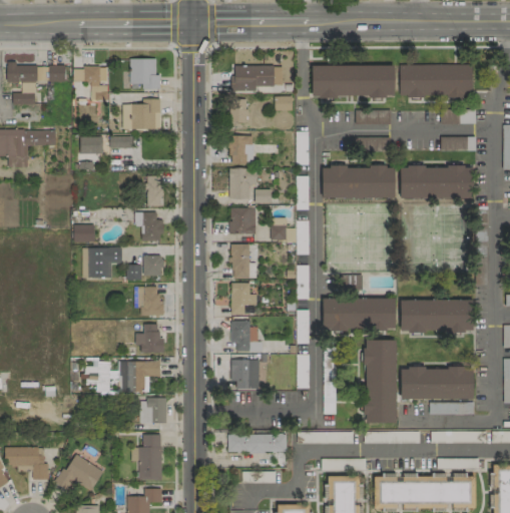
[(160,89),(160,75),(156,75),(156,58),(130,59),(131,89),(141,89),(160,89)]
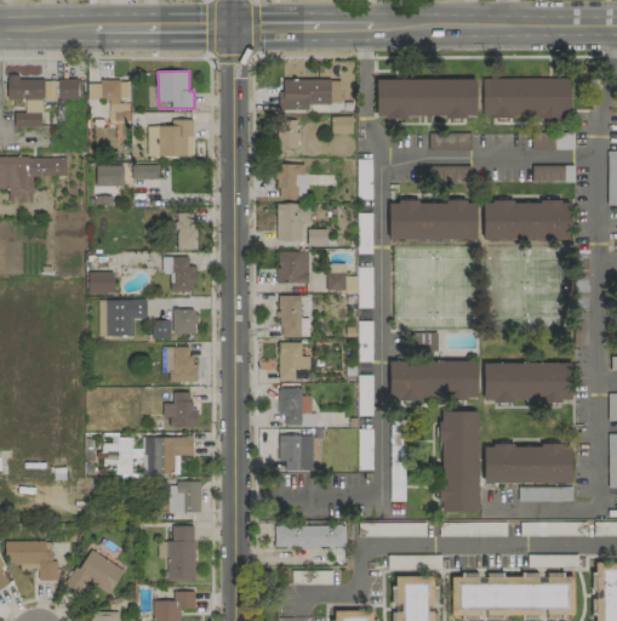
[(79,98),(79,80),(21,79),(21,75),(10,74),(10,100),(26,100),(26,113),(17,112),(17,126),(43,126),(44,98),(79,98)]
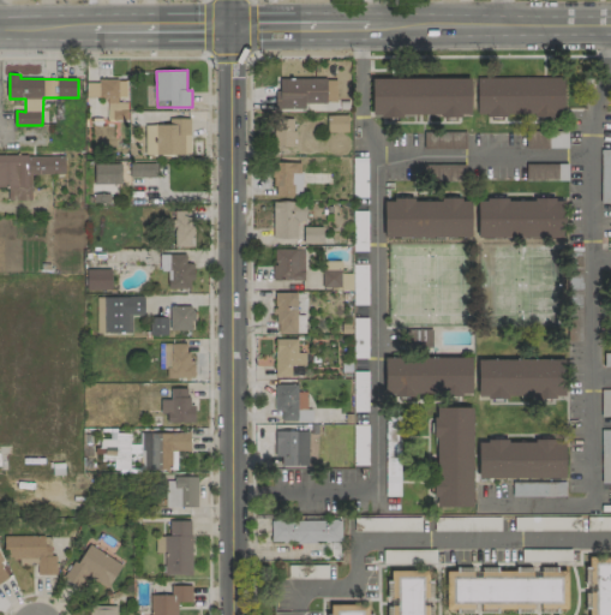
[(277,109),(307,108),(307,103),(340,103),(339,78),(282,79),(282,90),(277,90),(277,109)]
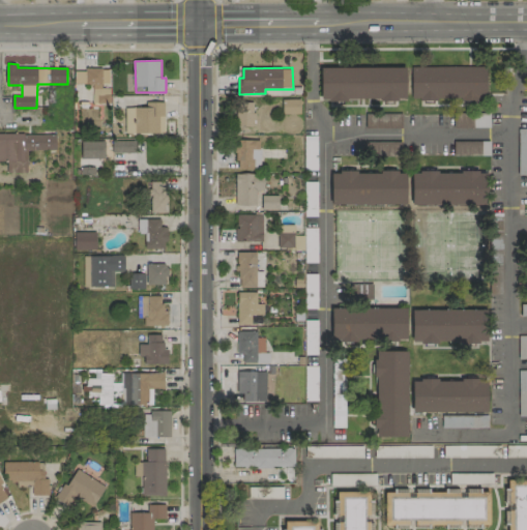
[(407,67),(407,98),(399,98),(399,100),(383,100),(382,98),(348,98),(348,100),(331,100),(331,98),(323,98),(323,68),(407,67)]
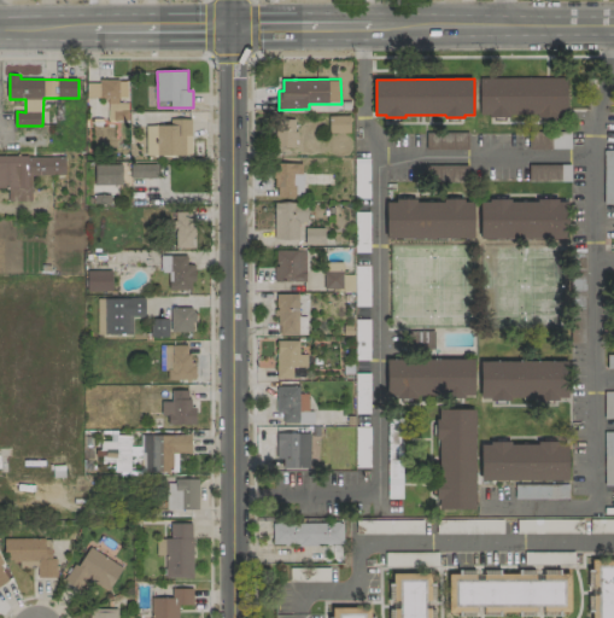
[(481,79),(481,114),(492,114),(492,117),(510,117),(510,115),(567,115),(568,79),(481,79)]
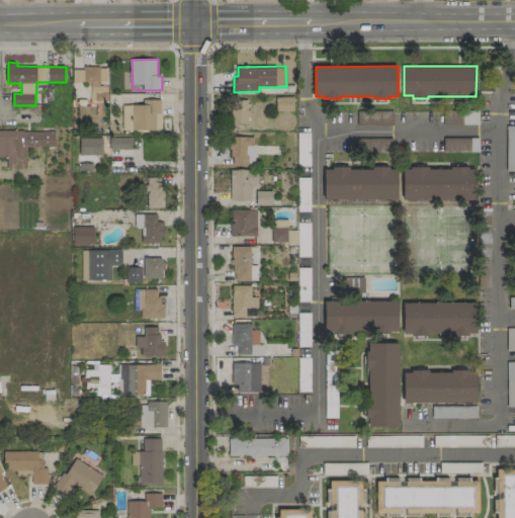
[(75,82),(93,82),(92,100),(109,101),(109,86),(101,86),(101,68),(75,68),(75,82)]
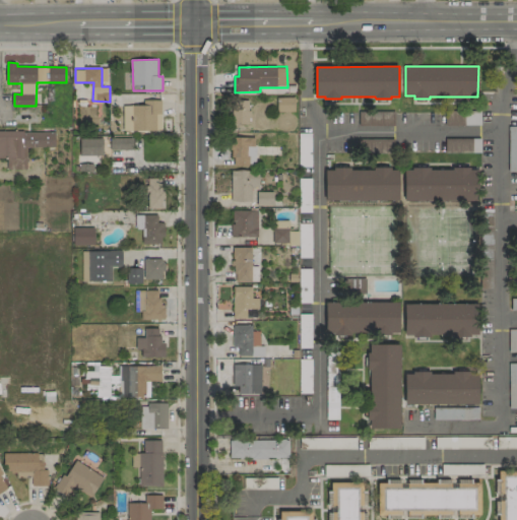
[(297,98),(279,98),(279,112),(296,112),(297,98)]
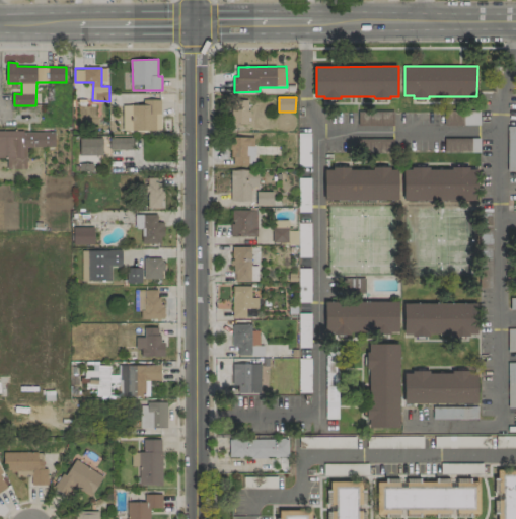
[(163,130),(162,99),(146,100),(146,105),(124,105),(125,131),(163,130)]
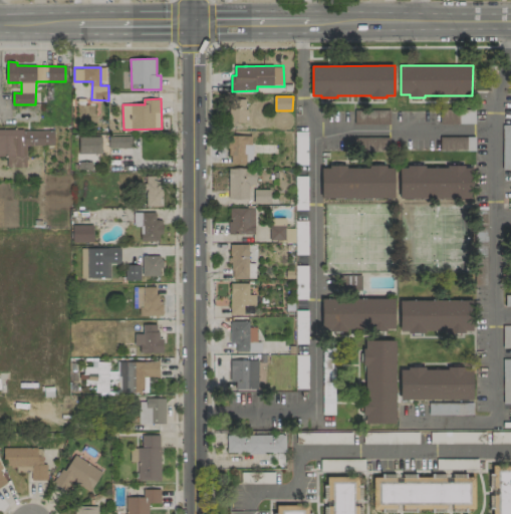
[(249,122),(248,98),(230,99),(231,123),(249,122)]
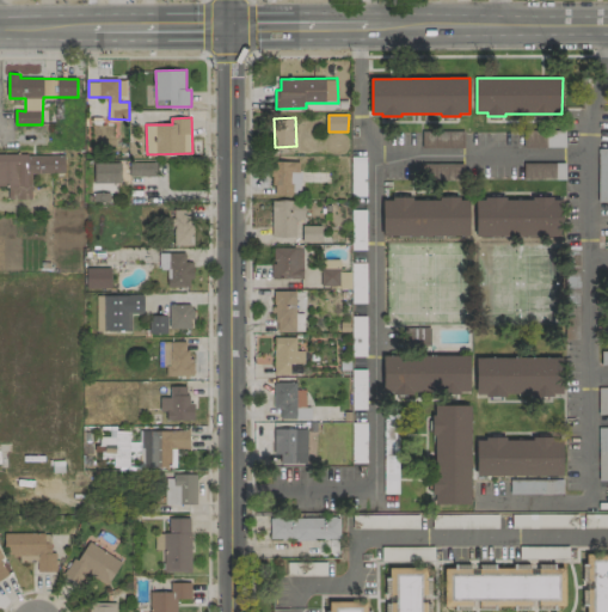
[(34,199),(34,173),(67,173),(67,154),(0,155),(0,185),(10,185),(11,200),(34,199)]
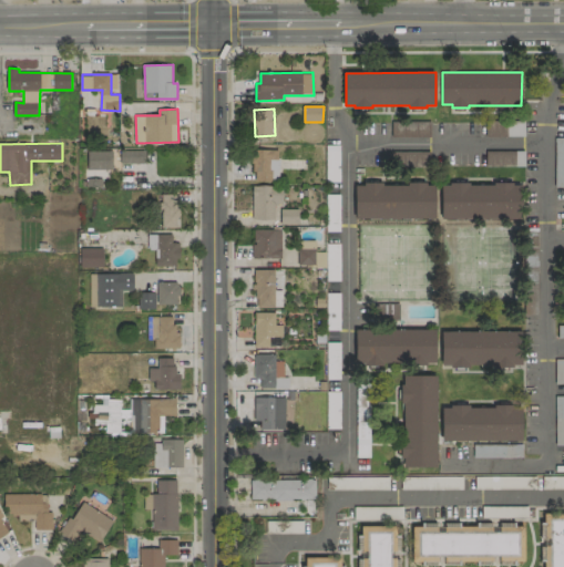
[(255,181),(280,181),(282,150),(255,150),(255,181)]
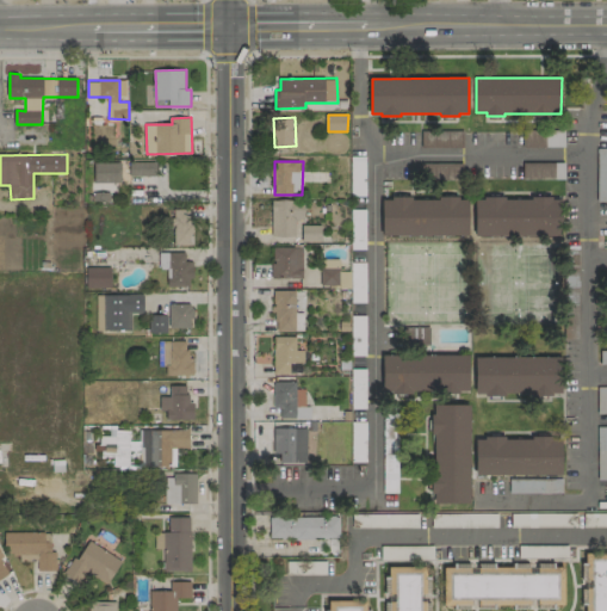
[(123,162),(95,162),(95,193),(105,192),(105,183),(123,183),(123,162)]
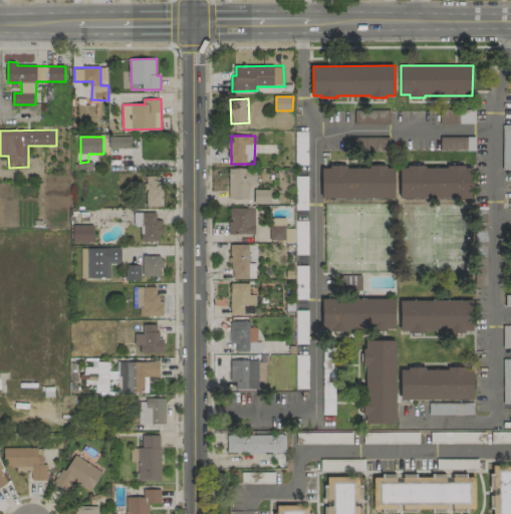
[(134,148),(134,137),(110,137),(111,149),(134,148)]
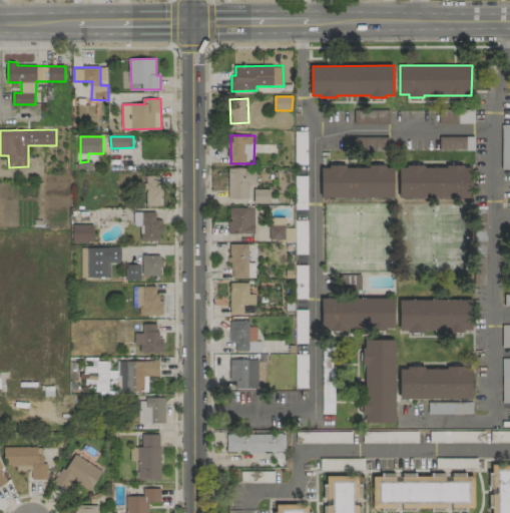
[(395,197),(323,197),(323,168),(330,168),(331,165),(347,165),(348,167),(370,167),(370,165),(387,165),(387,167),(395,167),(395,197)]
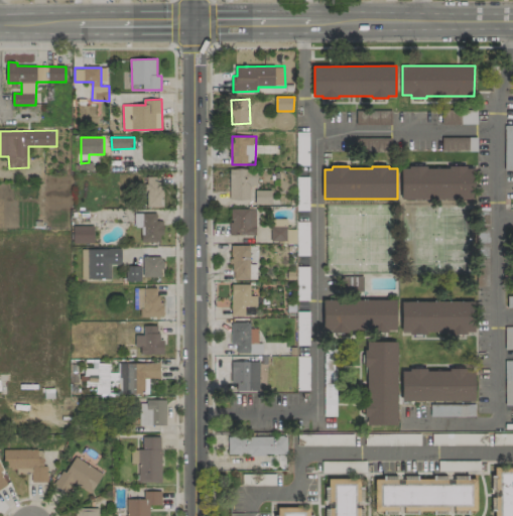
[(471,199),(403,200),(402,169),(410,169),(410,166),(427,166),(428,168),(451,168),(451,166),(468,166),(468,168),(473,167),(473,175),(475,175),(476,189),(471,189),(471,199)]
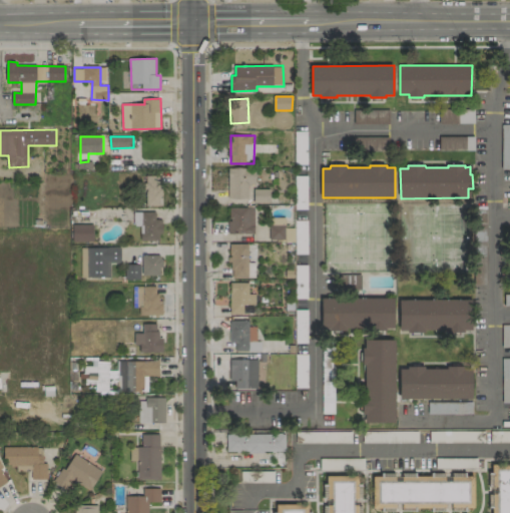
[(258,184),(257,168),(229,168),(230,199),(249,198),(249,184),(258,184)]
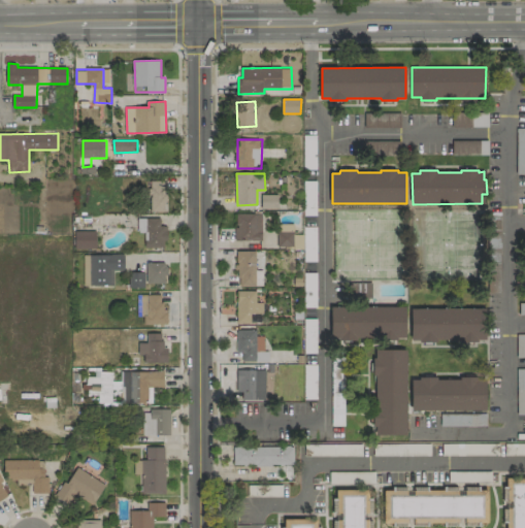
[(167,212),(168,180),(152,180),(152,211),(167,212)]
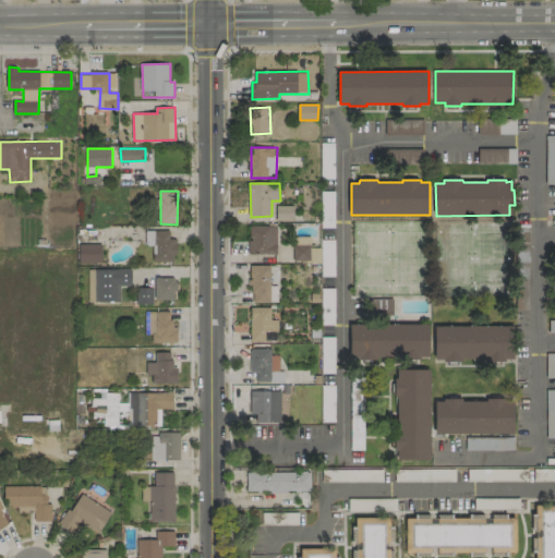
[(296,206),(278,206),(278,219),(294,220),(296,206)]
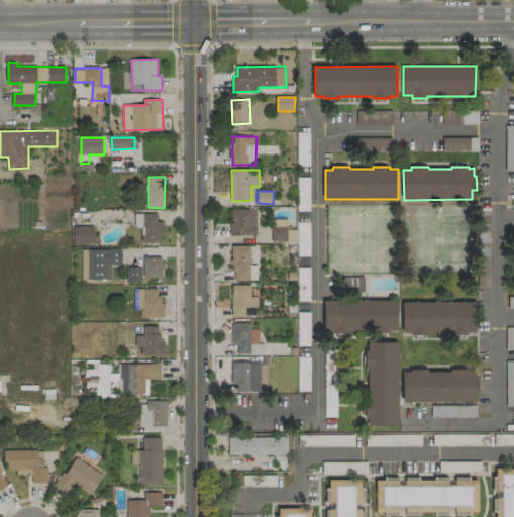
[(232,235),(258,235),(259,209),(232,209),(232,235)]
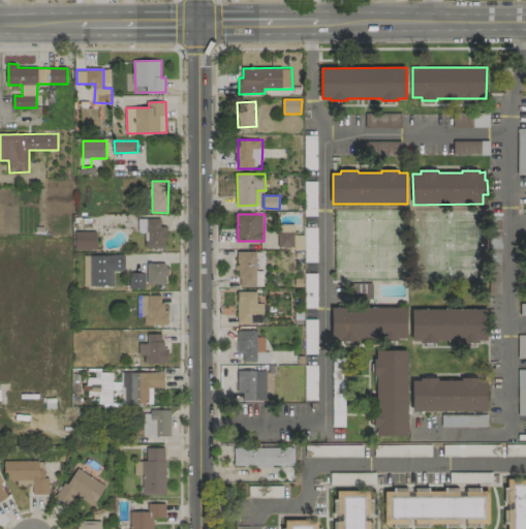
[(162,218),(141,219),(141,234),(147,234),(147,249),(168,248),(167,226),(162,226),(162,218)]
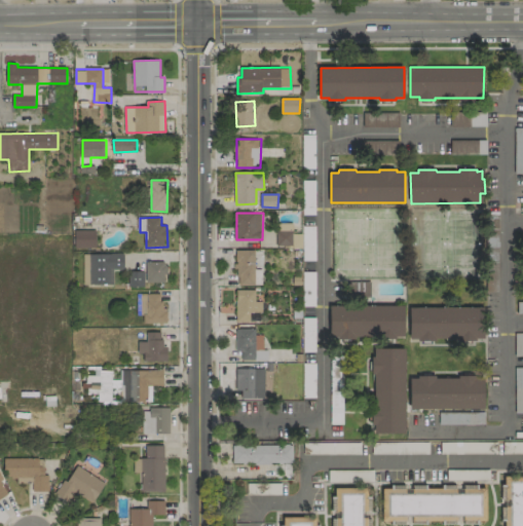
[(98,249),(97,230),(76,230),(76,249),(98,249)]
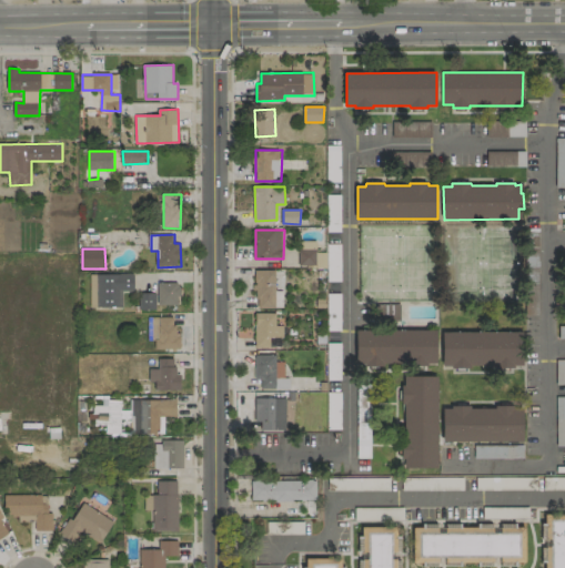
[(284,291),(276,292),(276,270),(256,271),(258,308),(284,308),(284,291)]
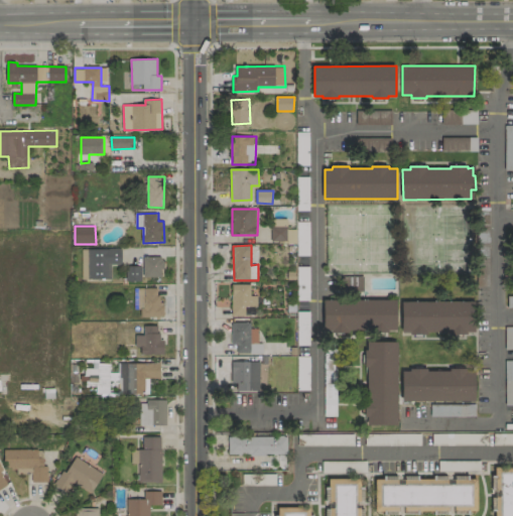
[(84,279),(113,279),(113,265),(123,264),(123,249),(83,249),(84,279)]
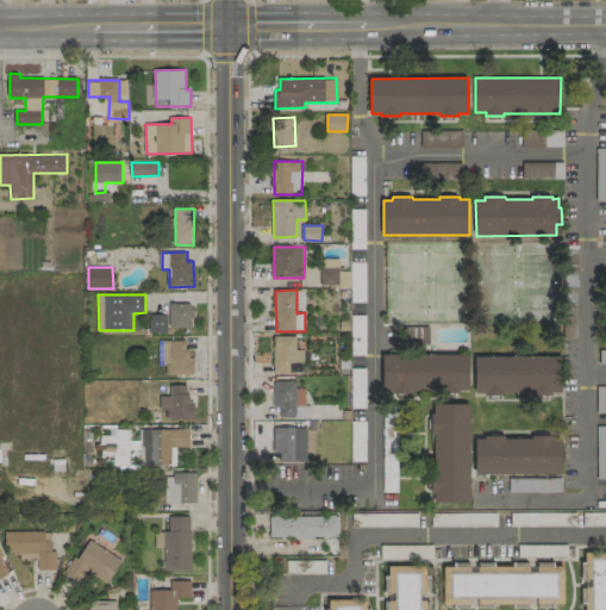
[(194,328),(194,305),(172,304),(170,328),(194,328)]
